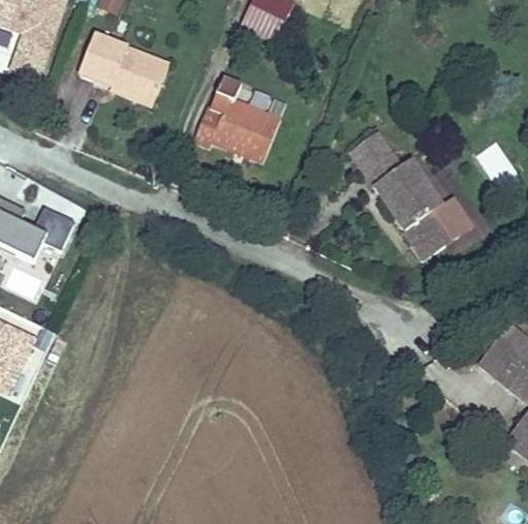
[(69,0),(0,0),(0,30),(17,35),(9,73),(39,85),(69,0)]
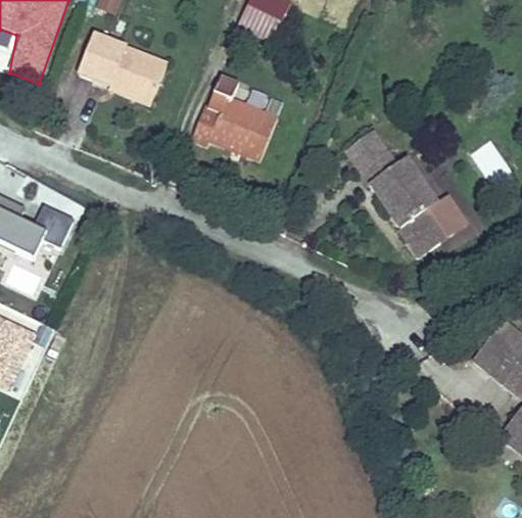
[(116,14),(121,0),(96,0),(94,8),(116,14)]
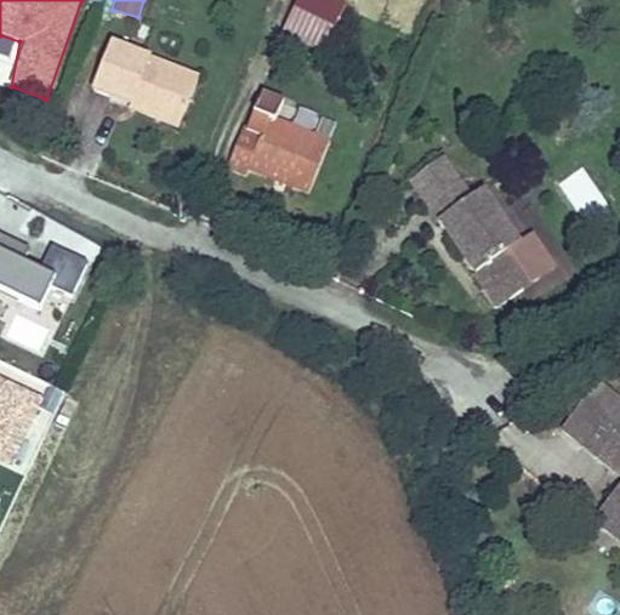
[(297,0),(296,6),(313,11),(317,0),(297,0)]
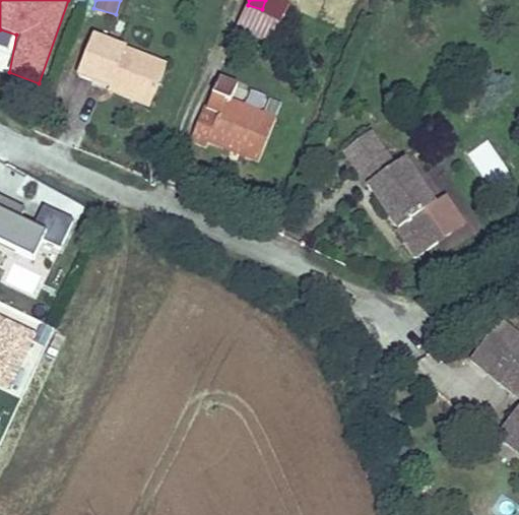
[(279,18),(287,0),(267,0),(262,9),(279,18)]
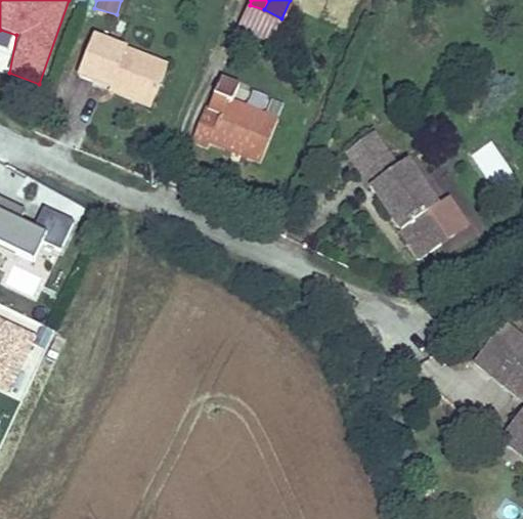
[(150,90),(164,58),(92,31),(76,72),(112,86),(114,78),(150,90)]
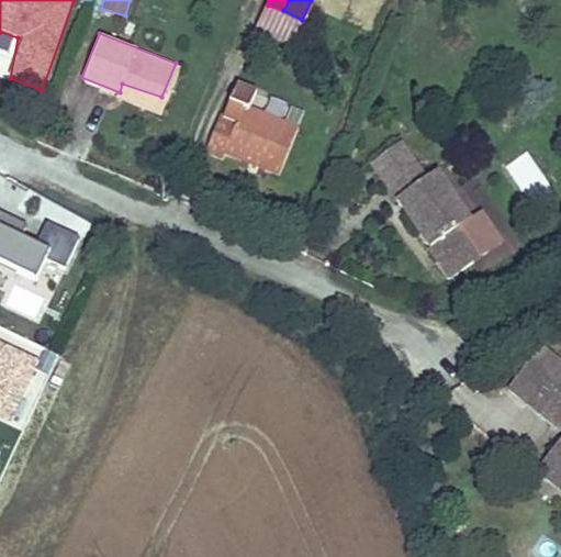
[(254,87),(235,78),(222,111),(217,111),(205,143),(226,152),(229,145),(285,165),(301,124),(248,101),(254,87)]
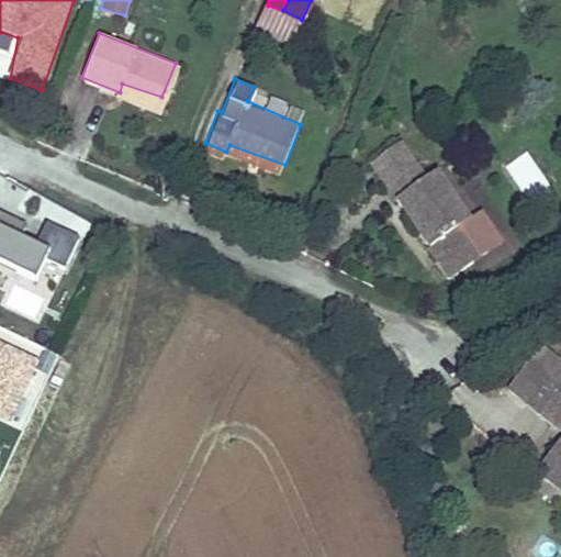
[(161,97),(122,84),(120,92),(116,101),(155,114),(161,97)]
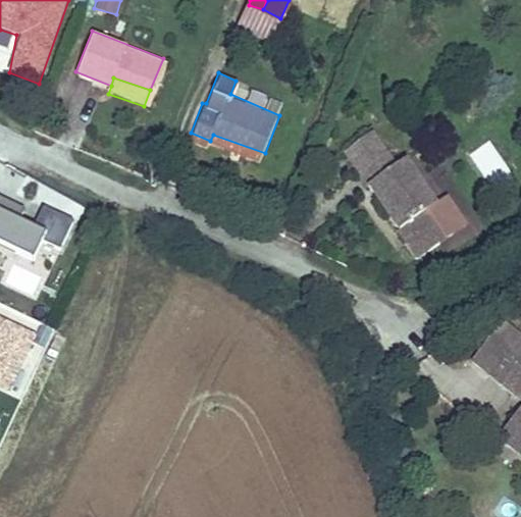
[(385,151),(358,169),(399,229),(436,203),(408,161),(397,167),(385,151)]
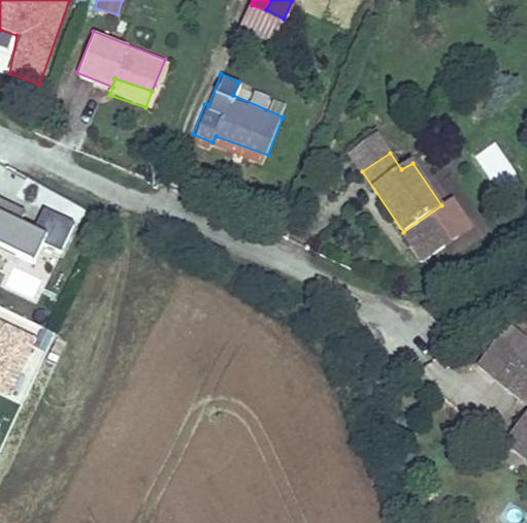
[(30,208),(0,195),(0,247),(32,262),(42,246),(59,254),(75,219),(46,204),(34,230),(24,223),(30,208)]
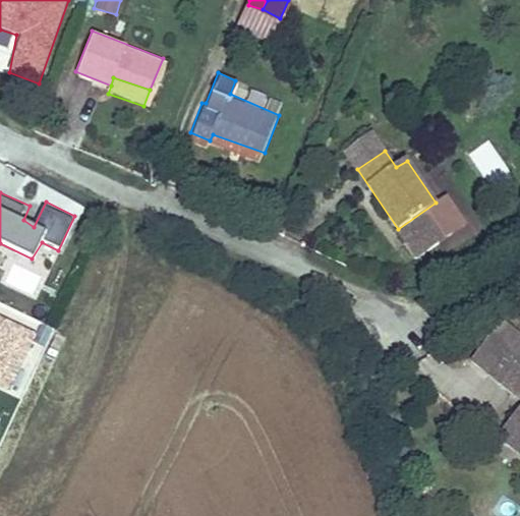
[(36,332),(0,314),(0,385),(11,391),(36,332)]
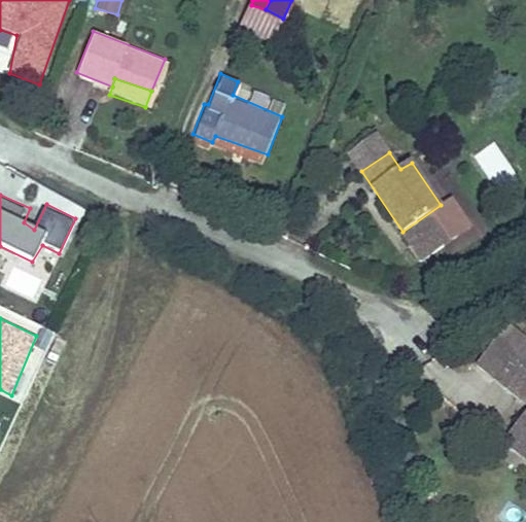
[(524,366),(525,364),(525,343),(515,357),(524,366)]
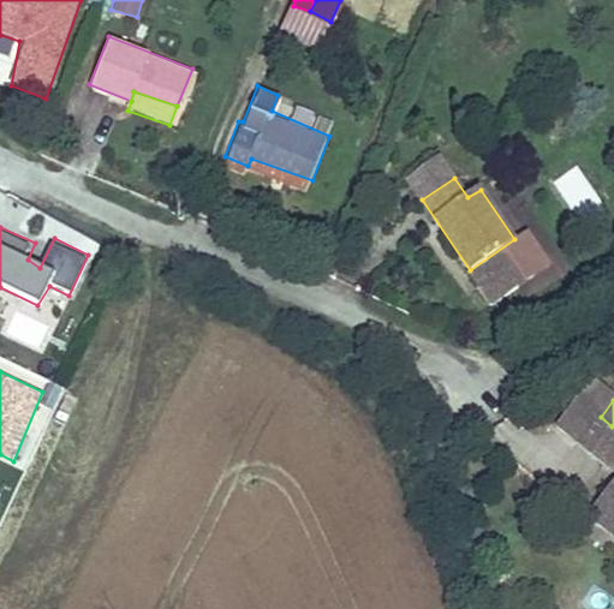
[(613,477),(602,493),(613,503),(613,477)]
